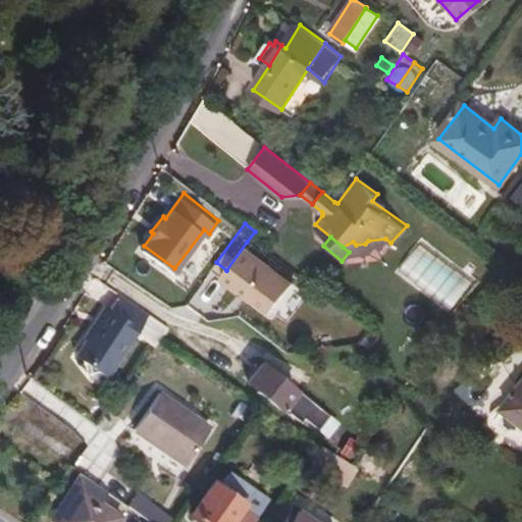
[(449,308),(471,281),(421,241),(398,267),(449,308)]
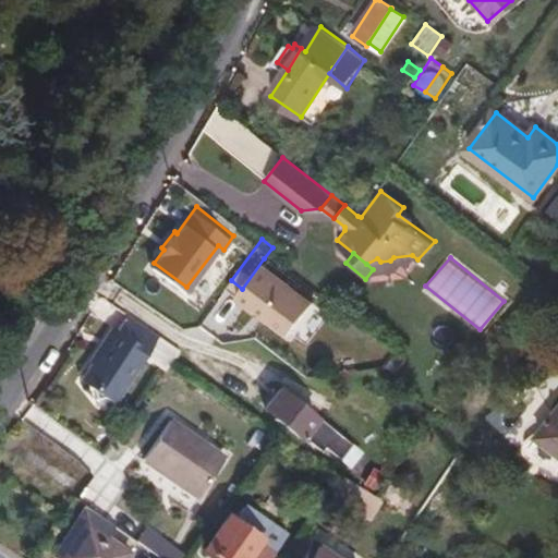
[(242,289),(239,292),(258,306),(261,304),(266,308),(265,311),(291,330),(315,296),(264,258),(242,289)]
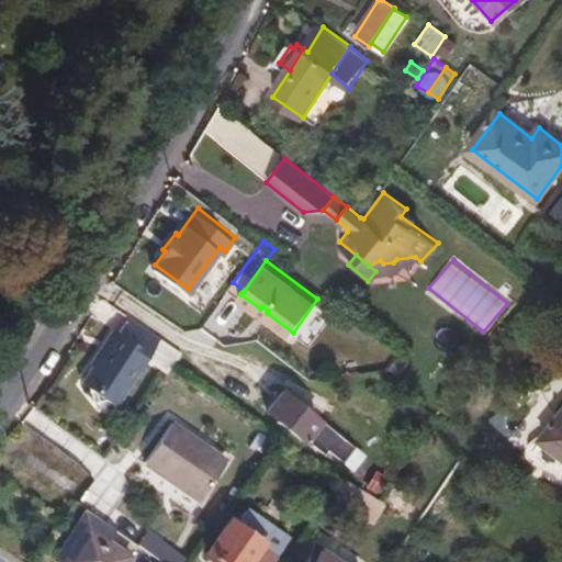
[(159,339),(128,319),(117,335),(115,333),(91,367),(124,390),(146,359),(159,339)]
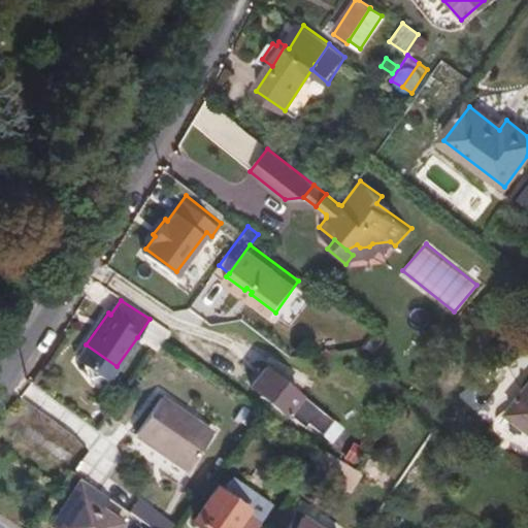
[(104,310),(81,342),(86,344),(108,312),(104,310)]
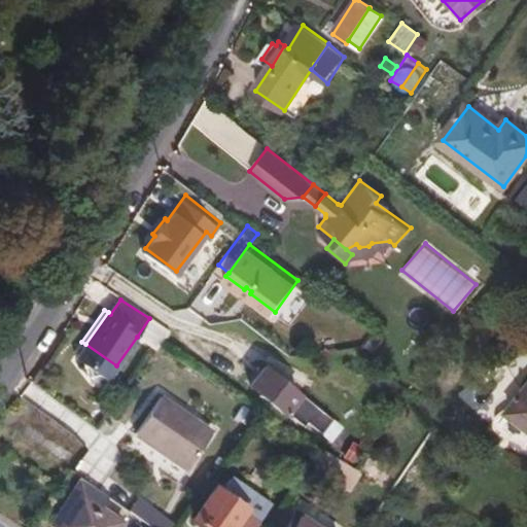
[(149,318),(137,337),(153,348),(166,329),(149,318)]
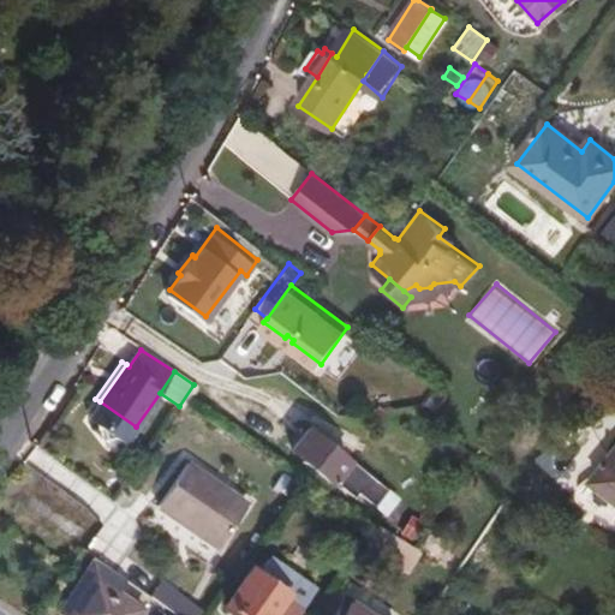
[(136,427),(100,401),(87,419),(101,429),(103,440),(113,439),(130,435),(136,427)]
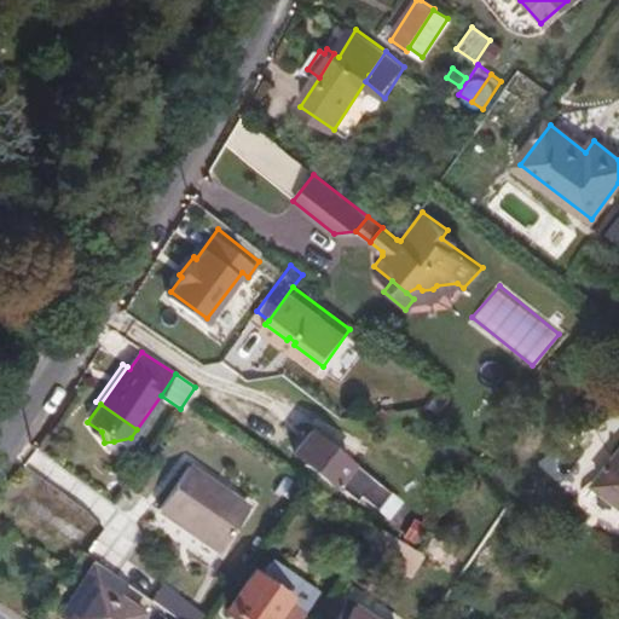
[(375,510),(388,496),(307,429),(296,443),(290,451),(354,503),(359,498),(375,510)]
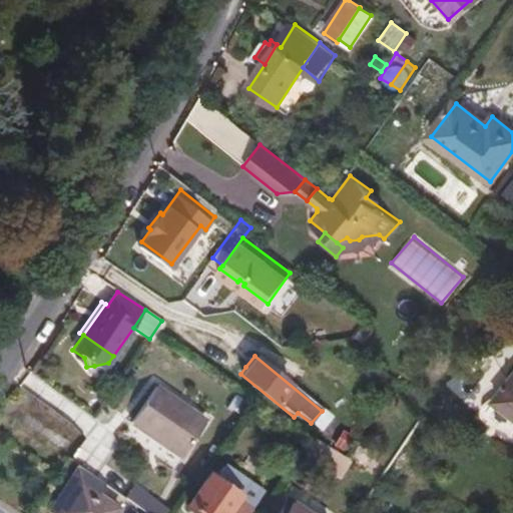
[(512,377),(494,401),(512,415),(512,377)]
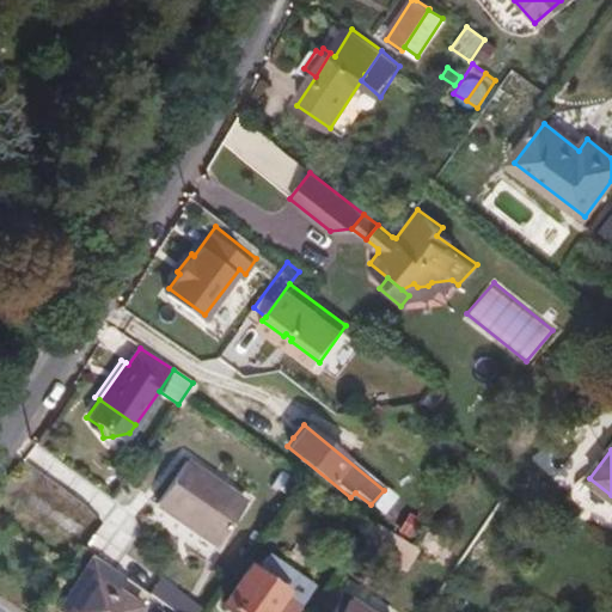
[(245,503),(185,461),(154,506),(215,546),(245,503)]
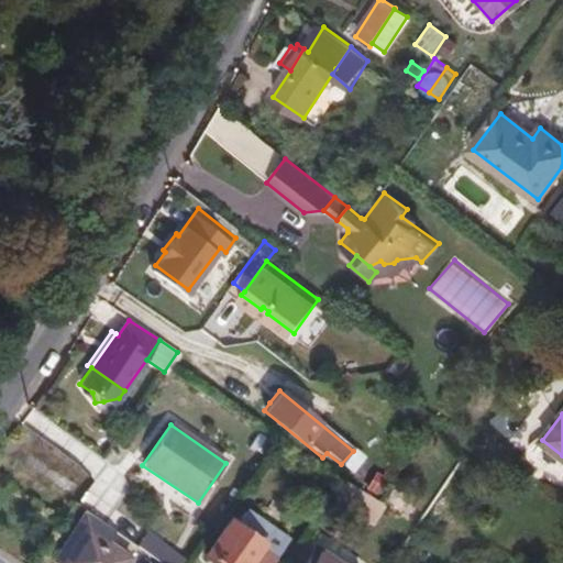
[(562,484),(562,455),(542,440),(530,456),(539,463),(544,476),(562,484)]
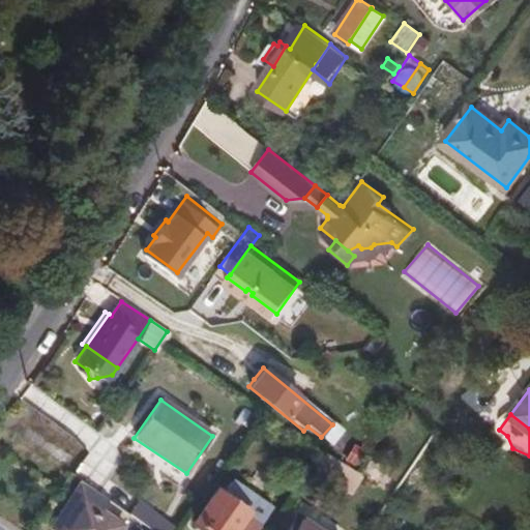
[(343,433),(332,424),(321,437),(332,444),(343,433)]
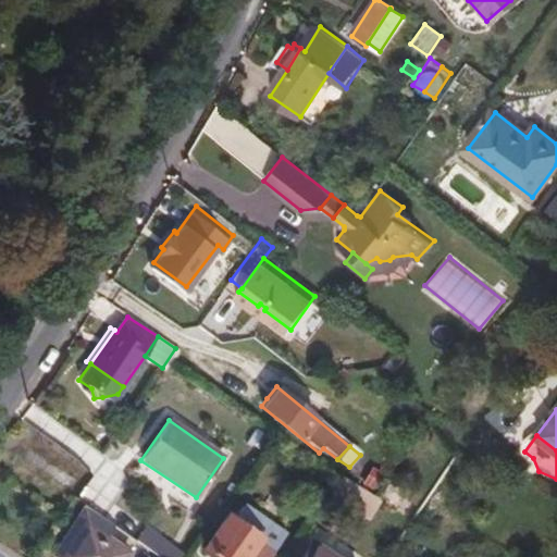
[(382,502),(342,478),(331,496),(371,519),(382,502)]
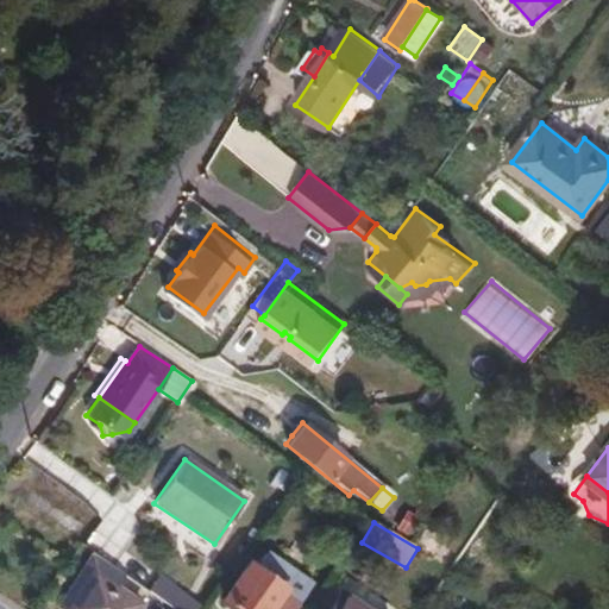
[(269,548),(253,570),(297,601),(313,579),(269,548)]
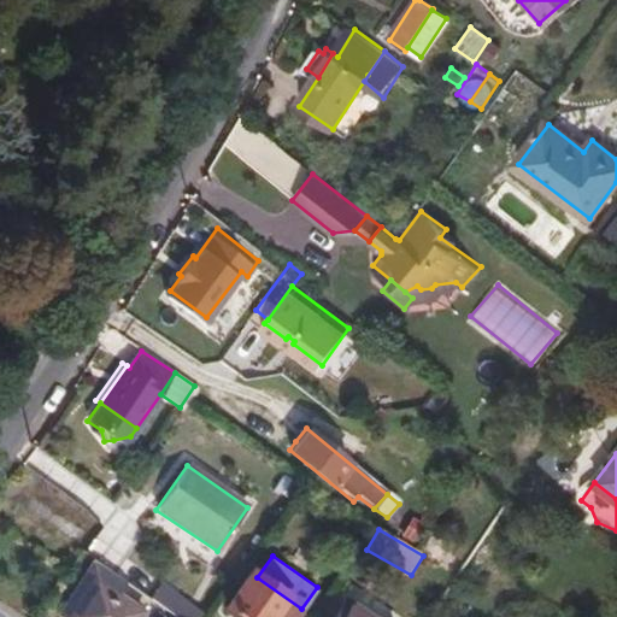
[(66,616),(140,616),(144,613),(116,595),(125,582),(97,562),(63,613),(66,616)]
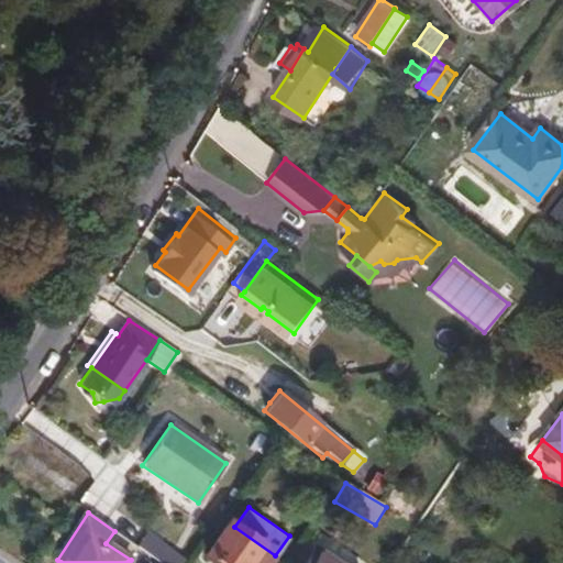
[(229,522),(206,553),(218,562),(269,562),(275,555),(234,527),(229,522)]
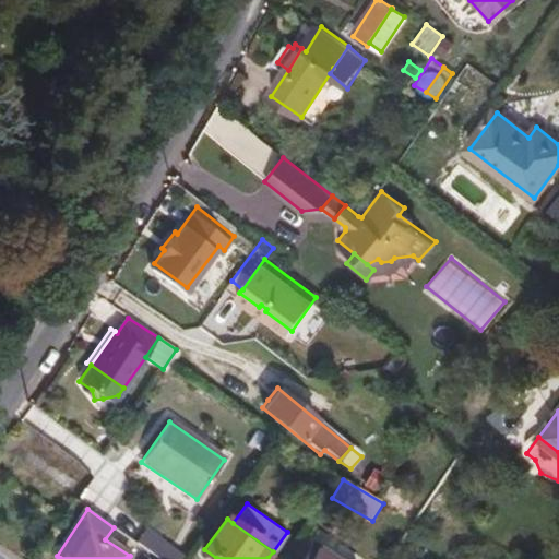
[(134,543),(157,558),(179,558),(182,556),(145,528),(134,543)]
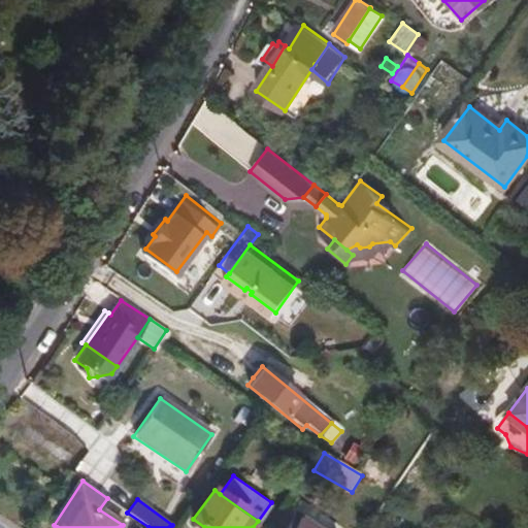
[(308,527),(294,518),(287,527),(308,527)]
